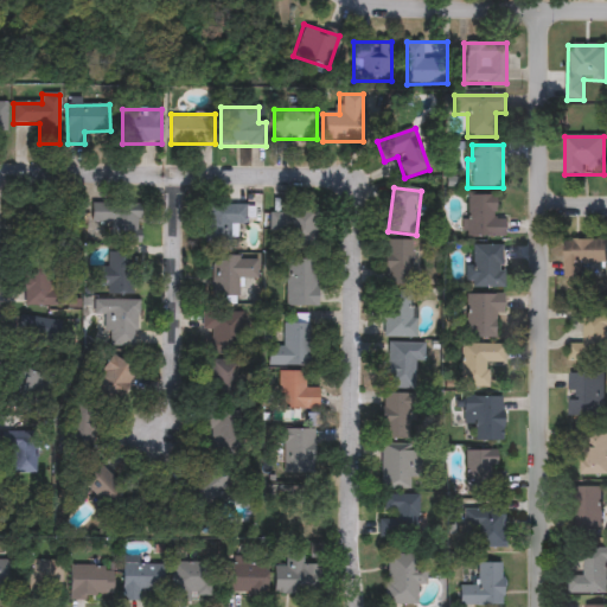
[(504,237),(467,237),(467,196),(494,196),(494,219),(504,219),(504,237)]
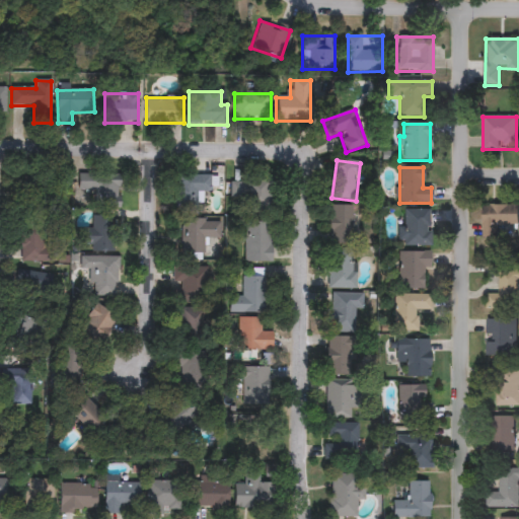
[(28,188),(42,171),(60,186),(47,202),(28,188)]
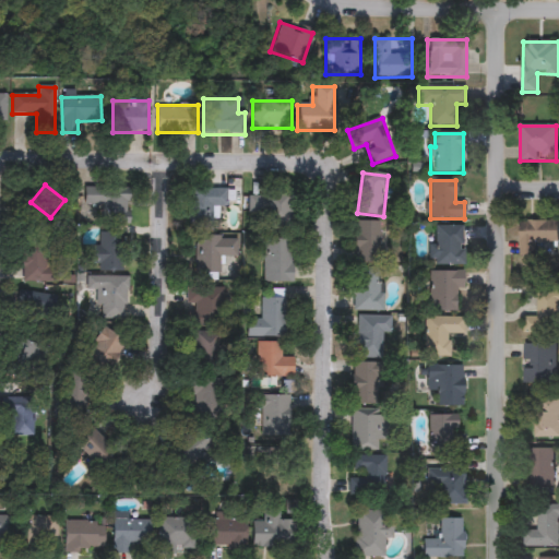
[(129,225),(100,224),(100,209),(85,207),(86,188),(130,189),(129,225)]
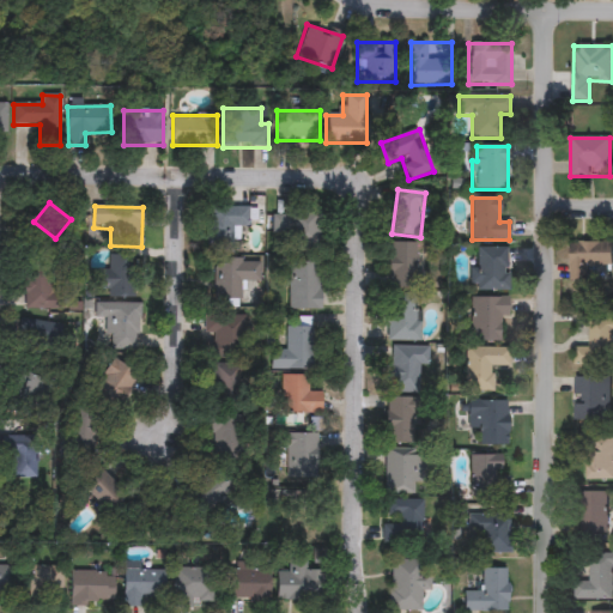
[(207,252),(207,207),(250,207),(250,228),(237,228),(237,252),(207,252)]
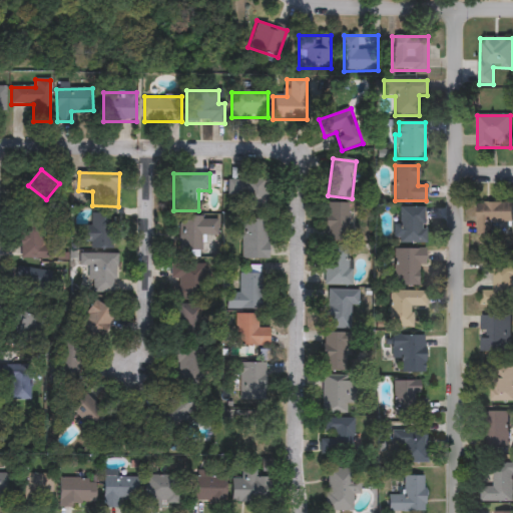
[(268,177),(268,208),(228,208),(228,177),(268,177)]
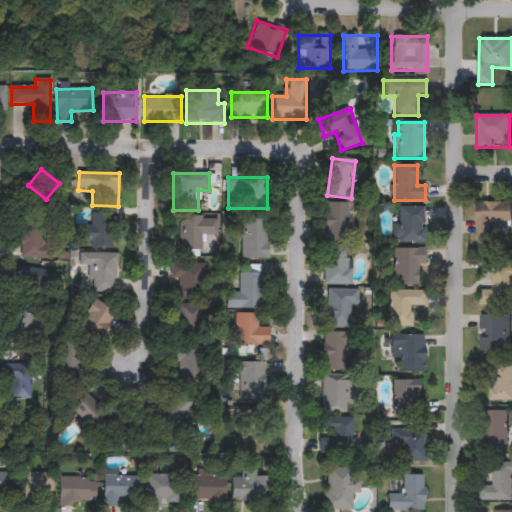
[(324,241),(324,203),(351,203),(351,241),(324,241)]
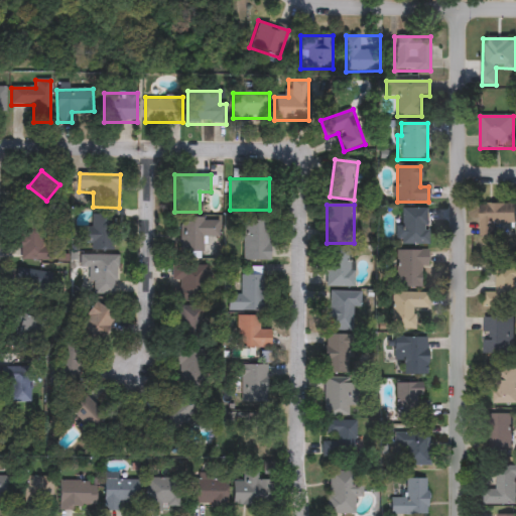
[(515,205),(515,237),(480,237),(480,205),(515,205)]
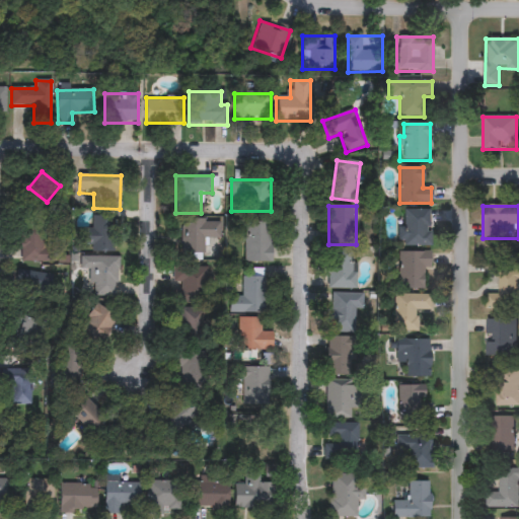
[(404,247),(404,211),(430,211),(430,247),(404,247)]
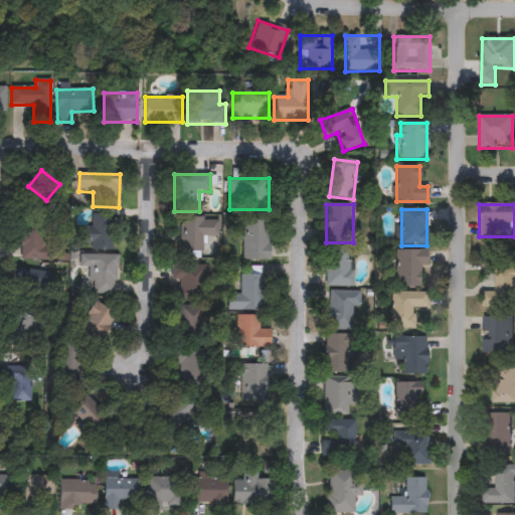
[(113,249),(77,249),(77,227),(92,227),(92,215),(113,215),(113,249)]
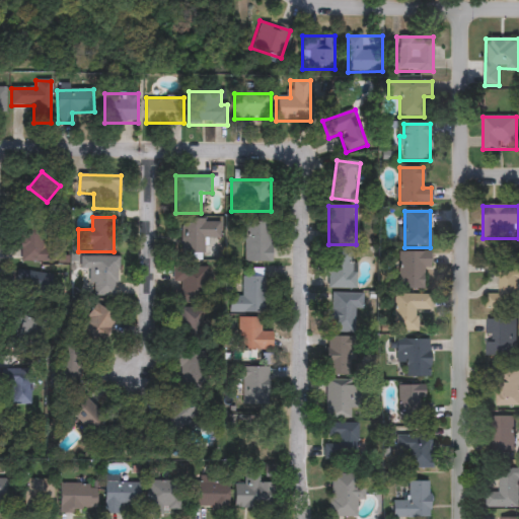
[(220,238),(204,238),(204,256),(181,256),(181,220),(220,220),(220,238)]
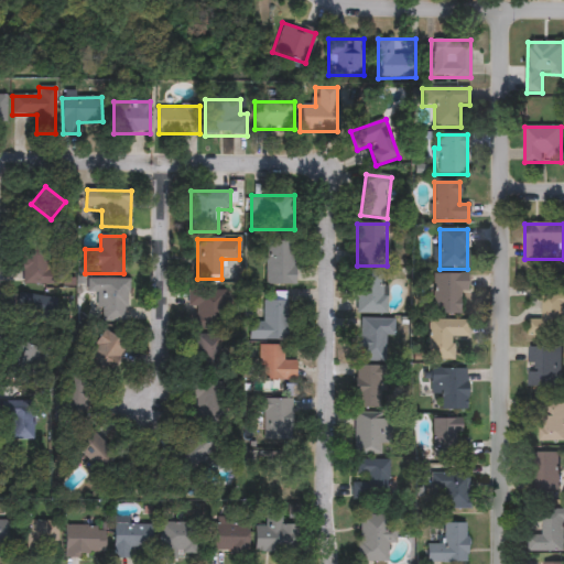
[(266,241),(294,241),(294,285),(266,285),(266,241)]
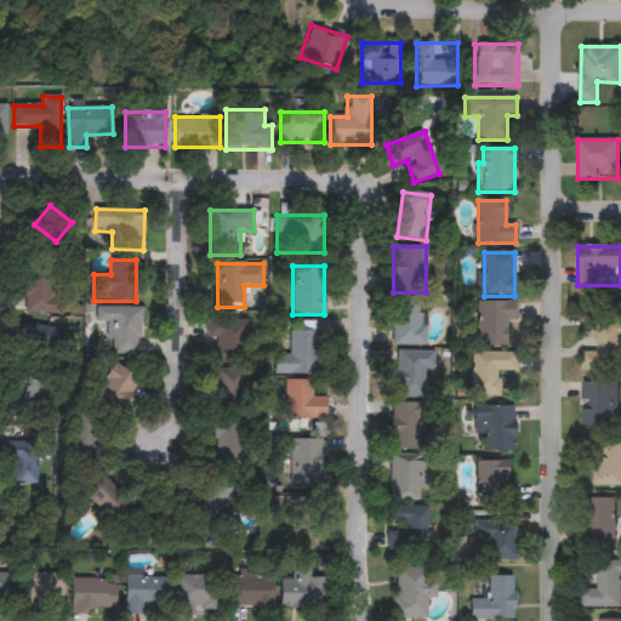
[(55,269),(55,313),(23,313),(24,269),(55,269)]
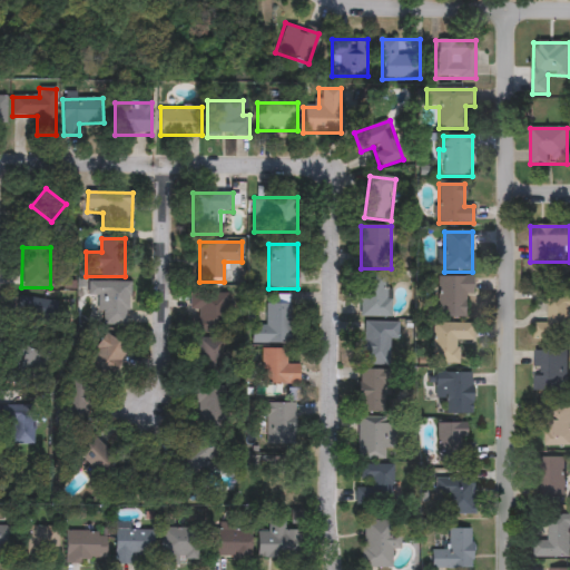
[(360,317),(360,274),(390,274),(390,317),(360,317)]
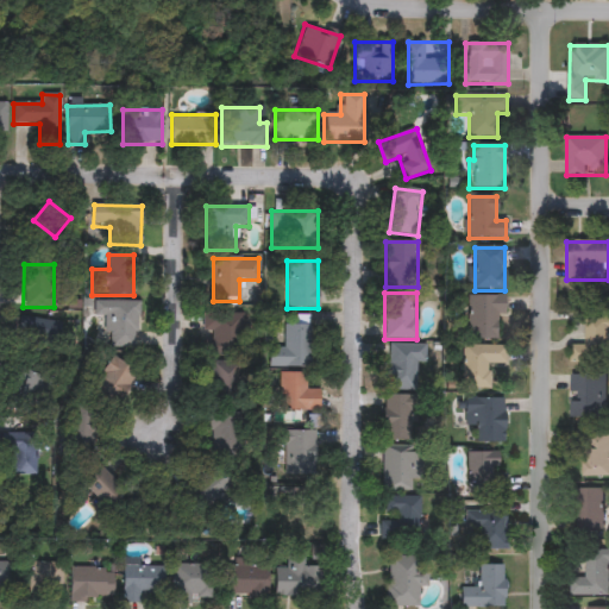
[(504,296),(504,315),(497,315),(497,340),(468,340),(468,296),(504,296)]
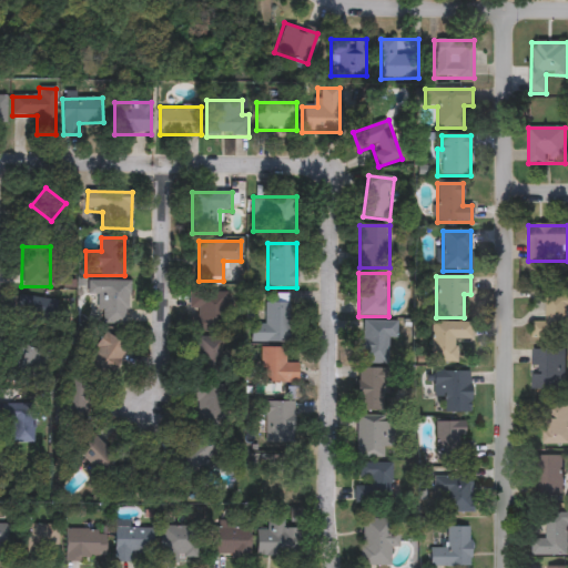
[(129,282),(129,324),(100,324),(100,296),(88,296),(88,282),(129,282)]
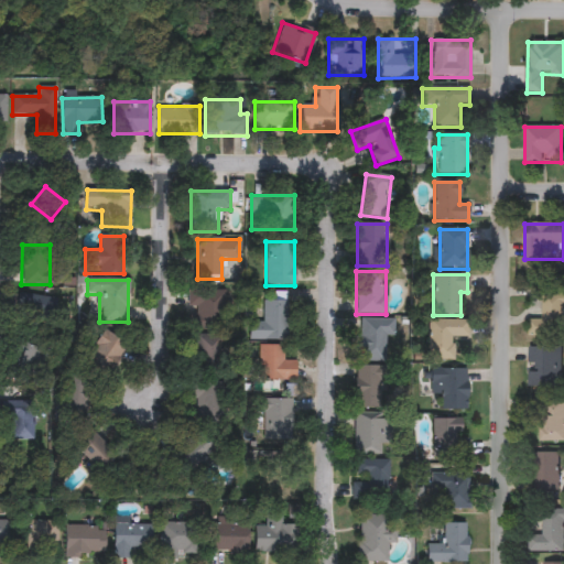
[(192,329),(193,290),(221,291),(220,331),(192,329)]
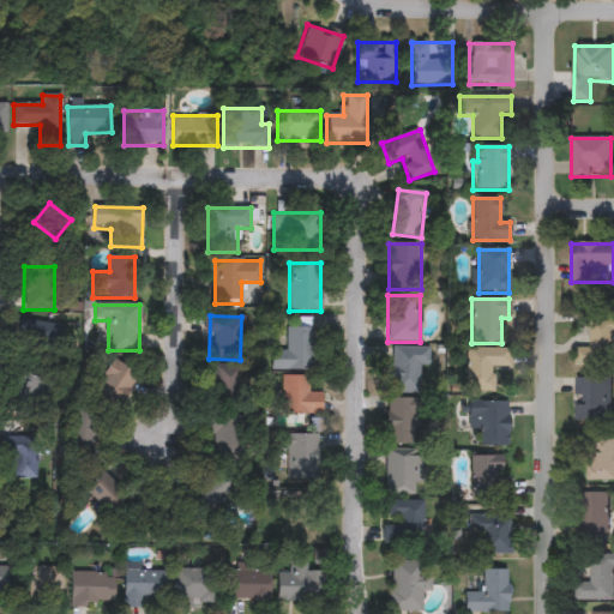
[(16,369),(22,320),(53,324),(41,419),(7,414),(13,369),(16,369)]
